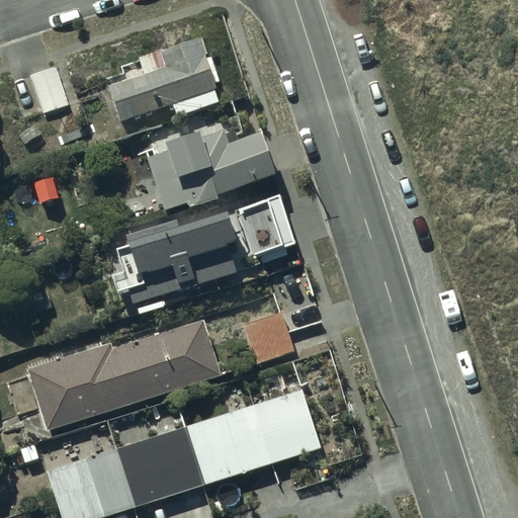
[(216,91),(200,40),(138,60),(144,77),(108,87),(118,121),(172,106),(176,118),(217,106),(212,91),(216,91)]
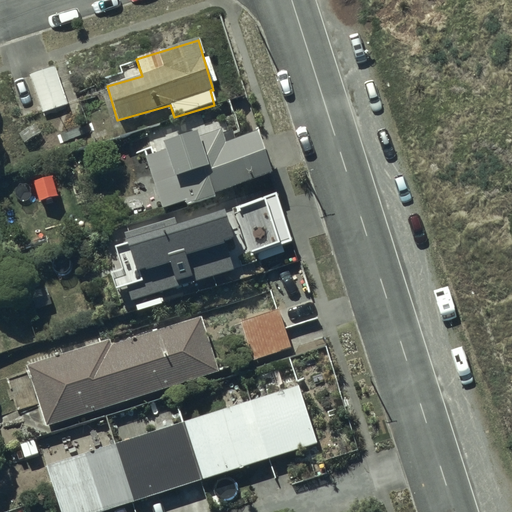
[(30,75),(42,112),(68,103),(56,67),(30,75)]
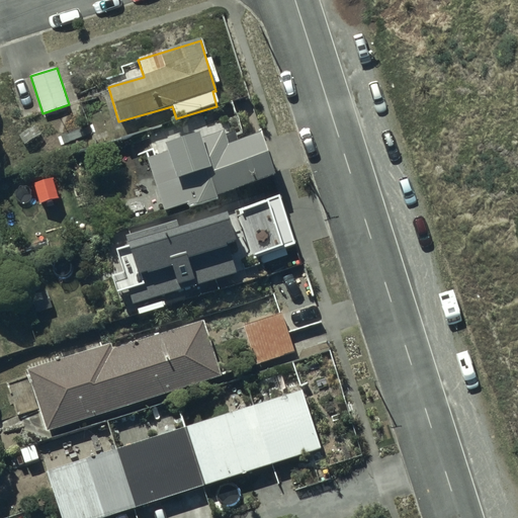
[(146,160),(163,212),(186,204),(187,208),(216,198),(216,196),(271,178),(257,135),(228,144),(224,132),(198,140),(197,135),(163,146),(165,154),(146,160)]
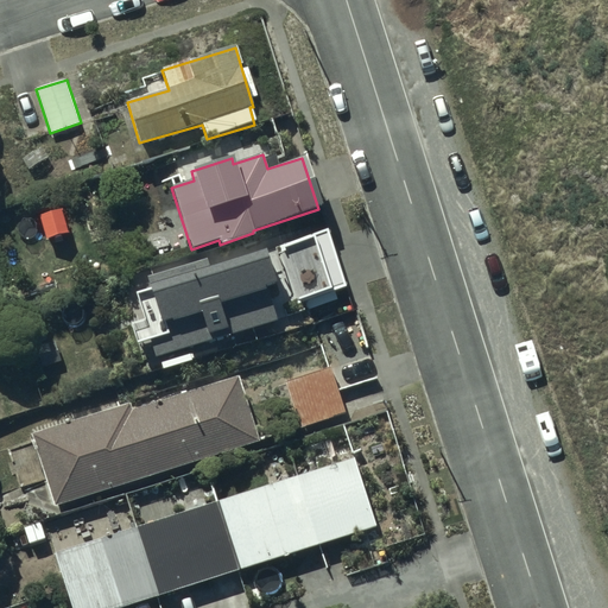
[(149,331),(154,350),(274,312),(264,282),(277,278),(264,236),(207,254),(206,249),(146,268),(150,280),(135,285),(144,311),(130,316),(135,335),(149,331)]
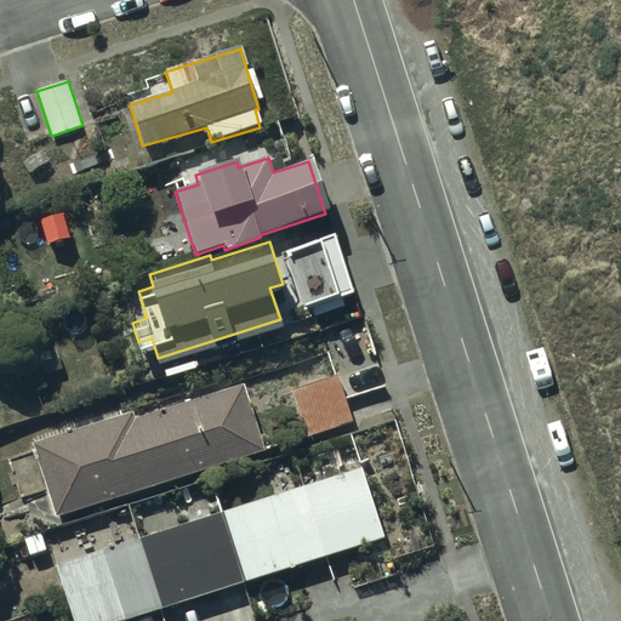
[(289,391),(303,438),(353,422),(339,375),(289,391)]
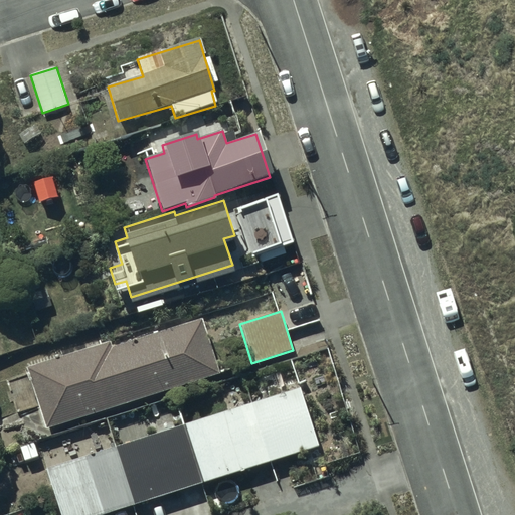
[(26,368),(44,428),(219,375),(202,319),(112,346),(111,343),(26,368)]
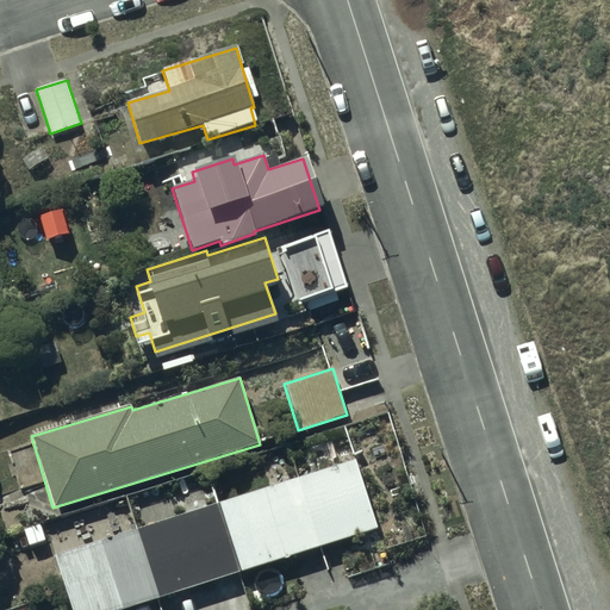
[(358,460),(298,478),(218,503),(135,529),(53,554),(69,609),(117,609),(155,598),(240,572),(321,547),(379,529),(358,460)]
